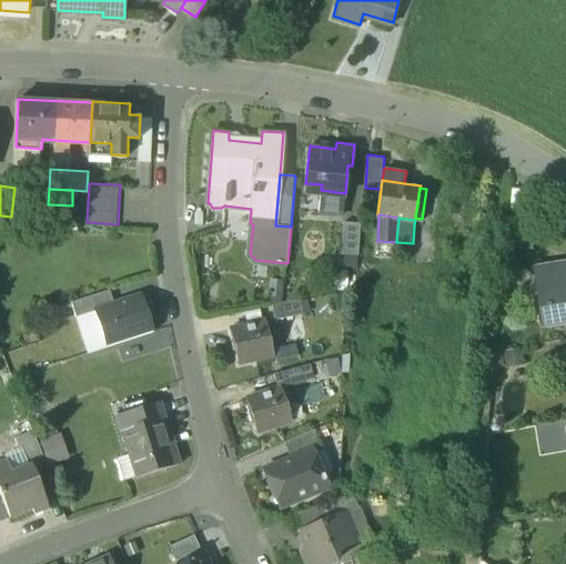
[(362,222),(344,221),(342,250),(360,251),(362,222)]
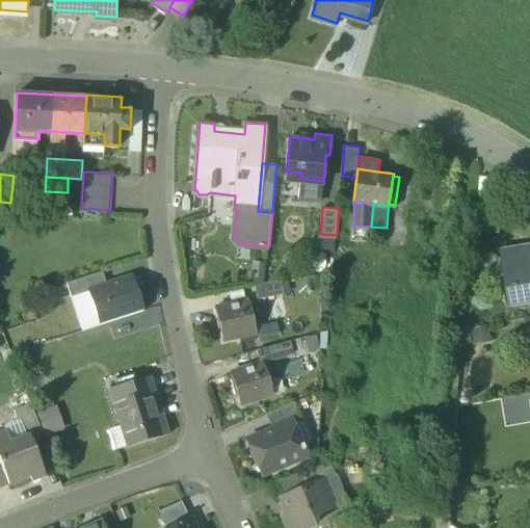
[(371,227),(353,226),(352,238),(371,239),(371,227)]
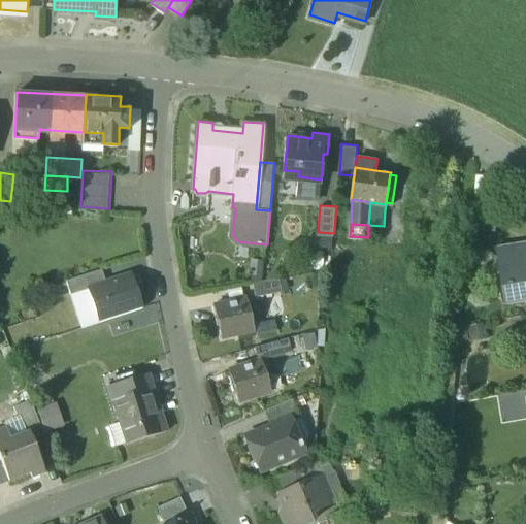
[(525,239),(498,244),(508,302),(525,298),(525,239)]
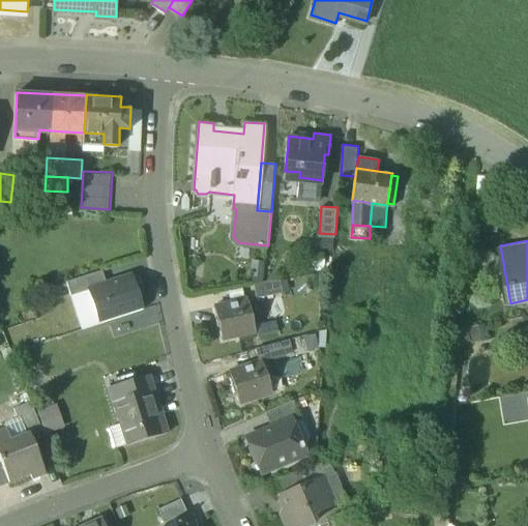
[(104,268),(67,280),(72,293),(90,288),(108,282),(104,268)]
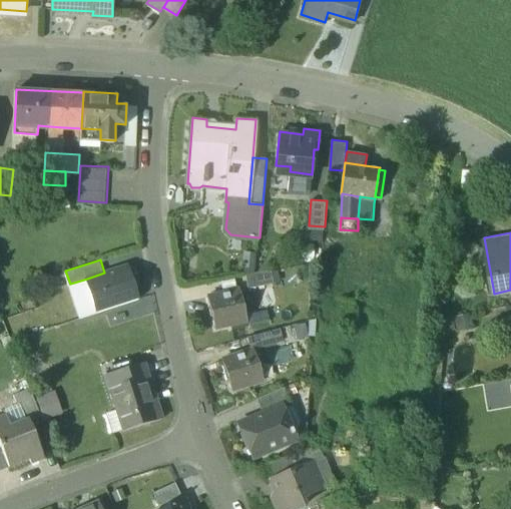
[(104,273),(87,279),(97,311),(139,297),(129,265),(104,273)]
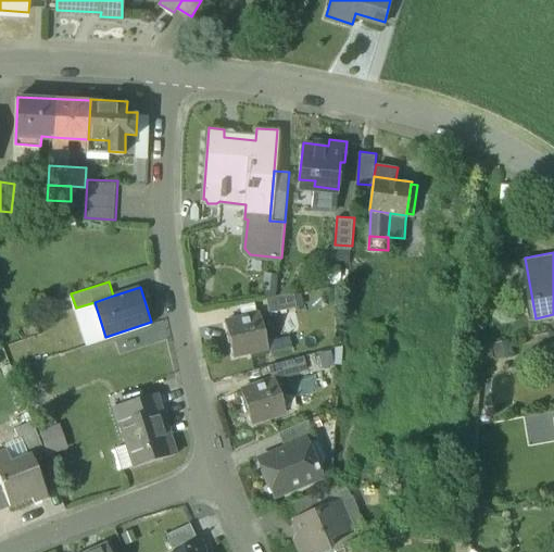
[(293,290),(267,296),(271,310),(296,304),(293,290)]
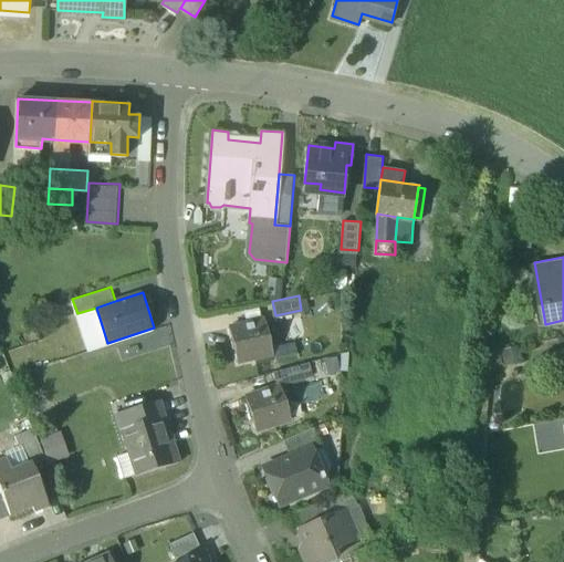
[(265,318),(232,325),(240,358),(258,354),(257,350),(272,346),(265,318)]
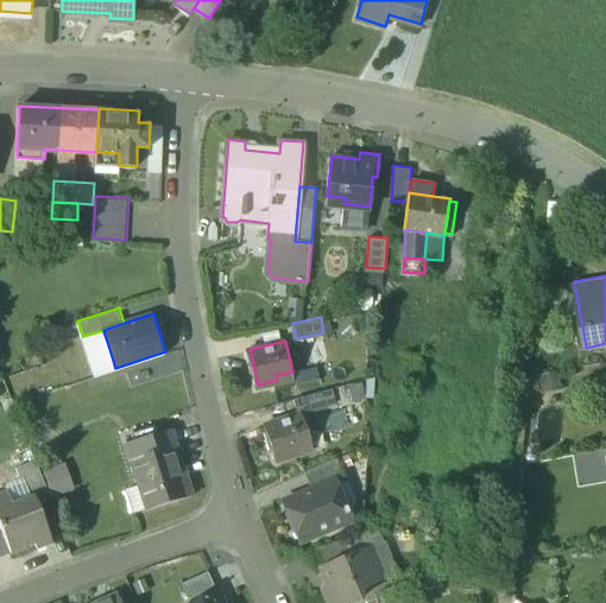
[(322,389),(296,397),(300,411),(326,404),(322,389)]
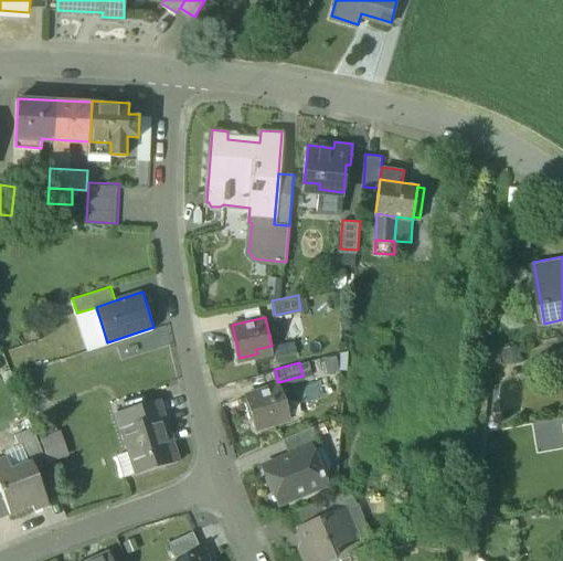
[(280,382),(248,393),(258,425),(275,420),(274,415),(289,411),(280,382)]
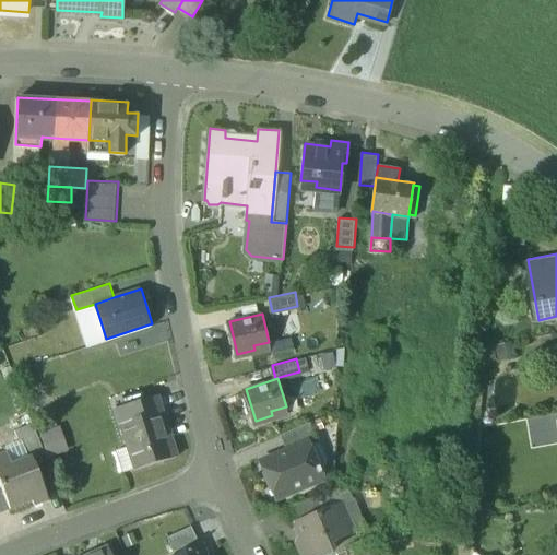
[(158,393),(117,406),(137,468),(178,455),(164,411),(165,410),(158,393)]
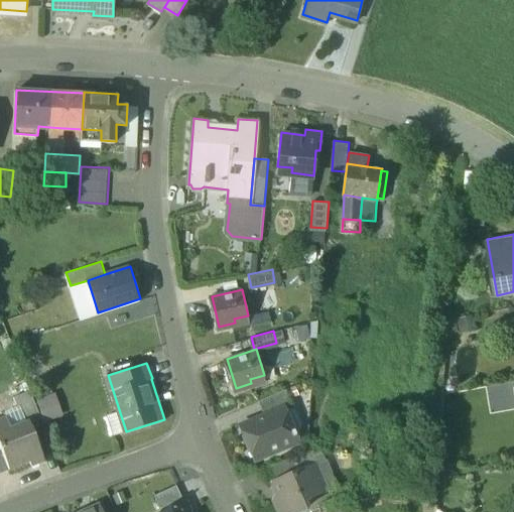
[(287,387),(260,399),(266,414),(285,406),(285,408),(294,404),(287,387)]
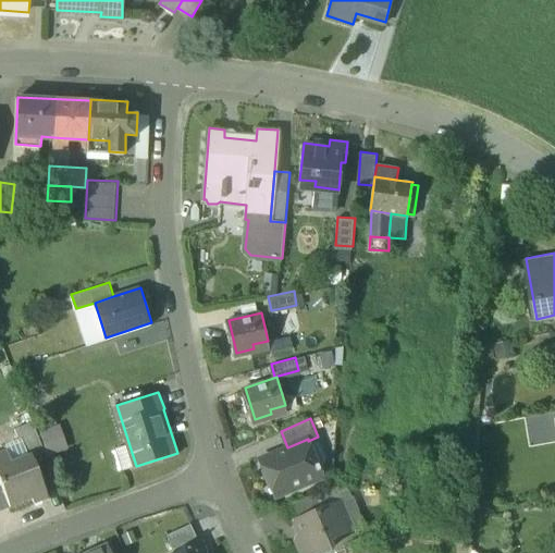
[(34,420),(21,425),(29,449),(42,443),(34,420)]
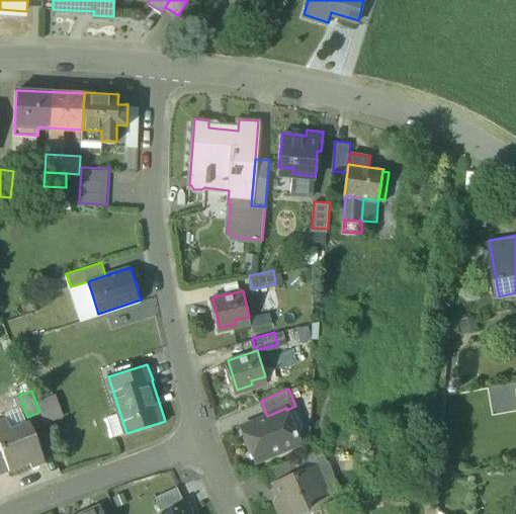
[(267,416),(243,426),(256,459),(298,442),(296,436),(298,435),(295,430),(295,431),(286,410),(286,408),(267,416)]
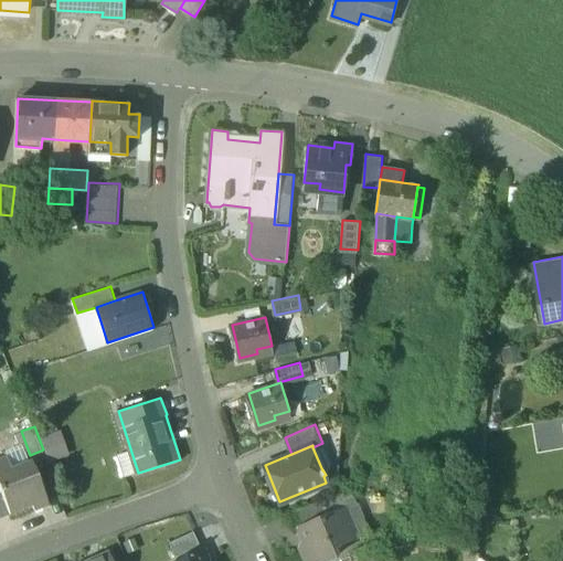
[(33,461),(0,473),(0,483),(11,512),(34,503),(36,509),(50,503),(33,461)]
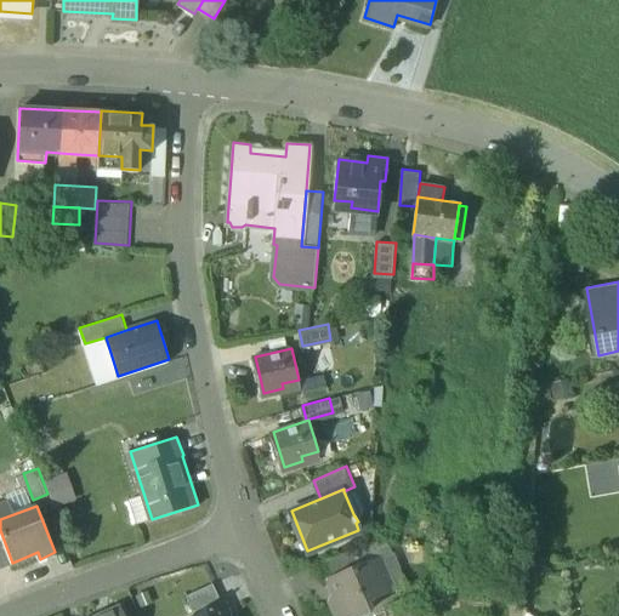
[(352,547),(316,563),(323,582),(330,580),(329,579),(359,565),(352,547)]
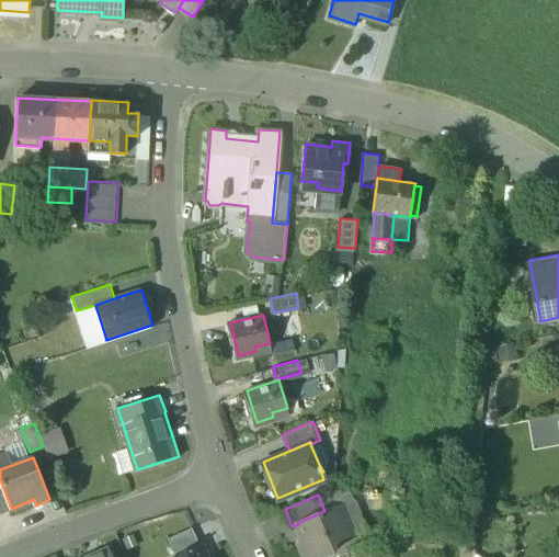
[(324,511),(297,523),(298,524),(305,541),(298,543),(304,556),(319,556),(334,550),(330,542),(355,531),(343,503),(324,511)]
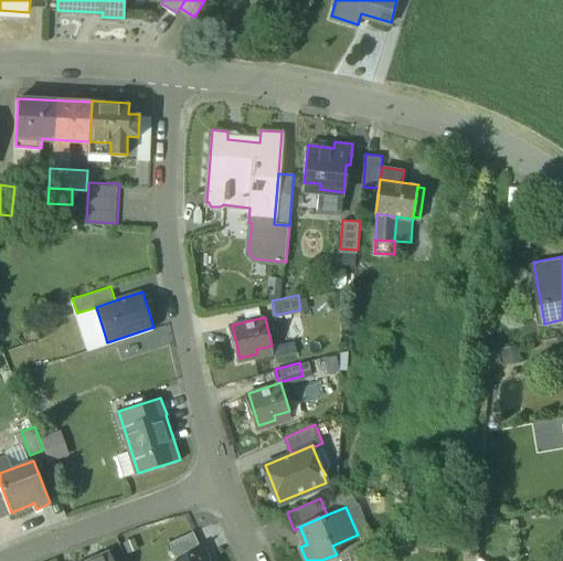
[(193,529),(169,540),(176,554),(200,543),(193,529)]
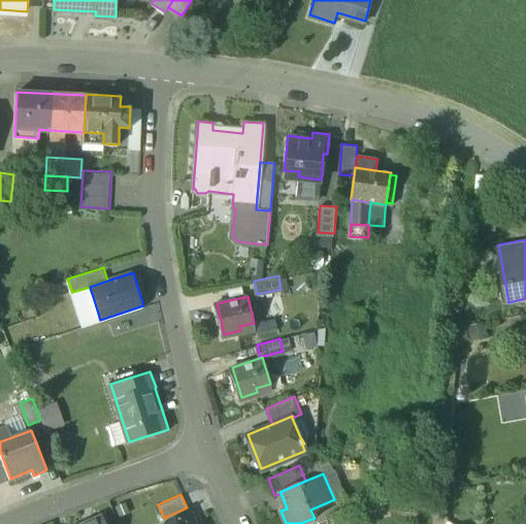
[(193,523),(189,513),(162,523),(193,523)]
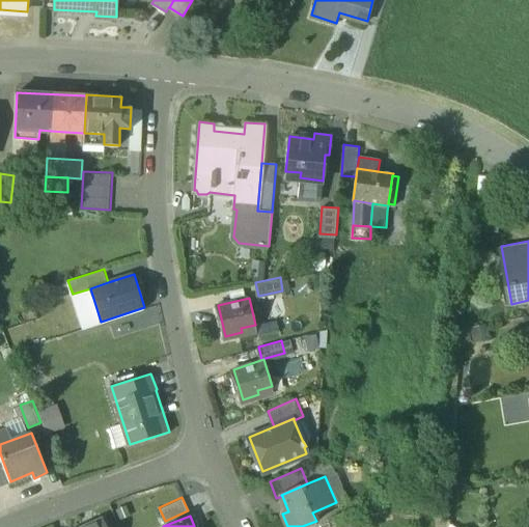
[(106,526),(102,518),(82,526),(106,526)]
